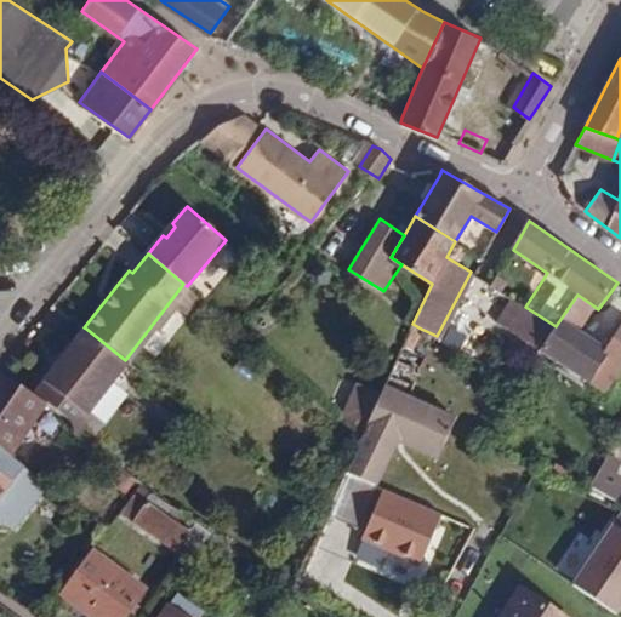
[(478,276),(448,340),(469,350),(488,313),(499,319),(512,292),(478,276)]
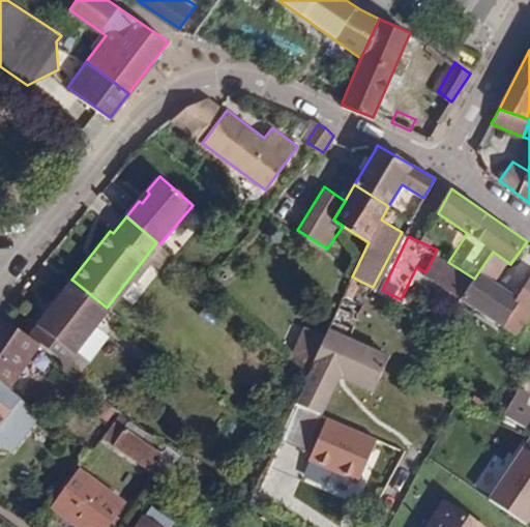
[(499,271),(506,261),(493,252),(474,279),(461,298),(503,326),(510,316),(529,328),(529,279),(524,288),(499,271)]
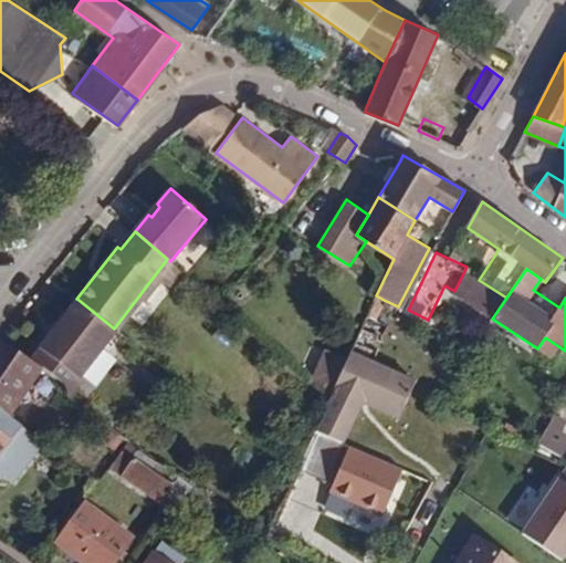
[(506,298),(479,280),(469,273),(452,299),(491,322),(492,319),(506,298)]
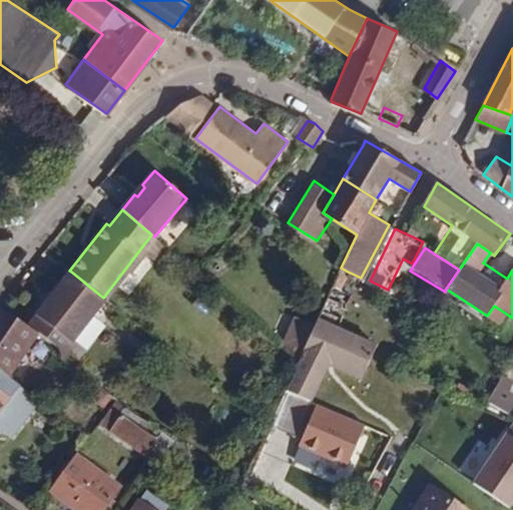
[(341,288),(348,272),(341,268),(333,285),(341,288)]
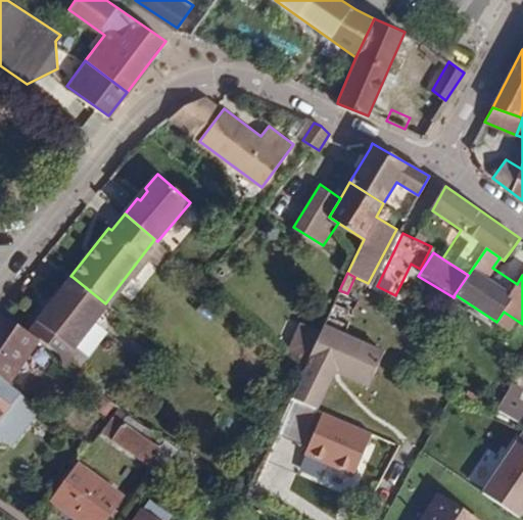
[(108,305),(105,303),(73,277),(52,303),(55,306),(47,317),(43,315),(30,332),(38,337),(60,352),(63,364),(108,305)]
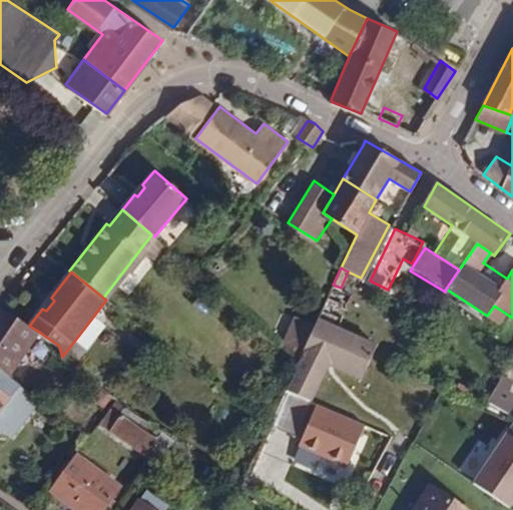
[(341,288),(333,285),(315,325),(299,360),(295,369),(306,373),(312,358),(361,379),(385,327),(346,310),(353,294),(341,288)]
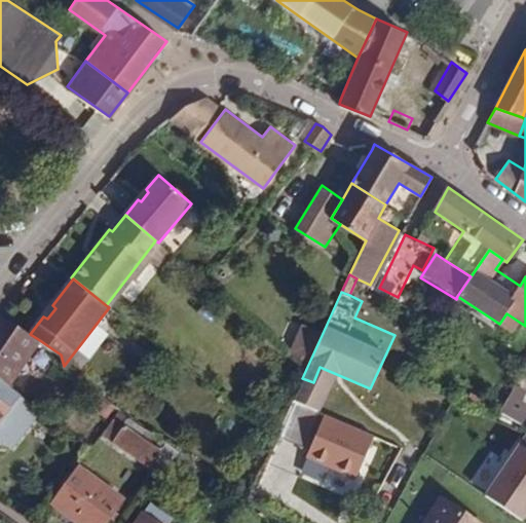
[(55,308),(52,305),(43,316),(47,319),(55,308)]
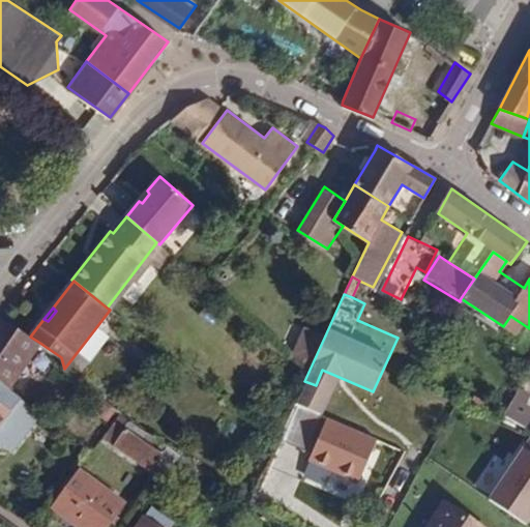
[(19,328),(1,316),(0,317),(0,382),(7,387),(31,351),(12,339),(19,328)]
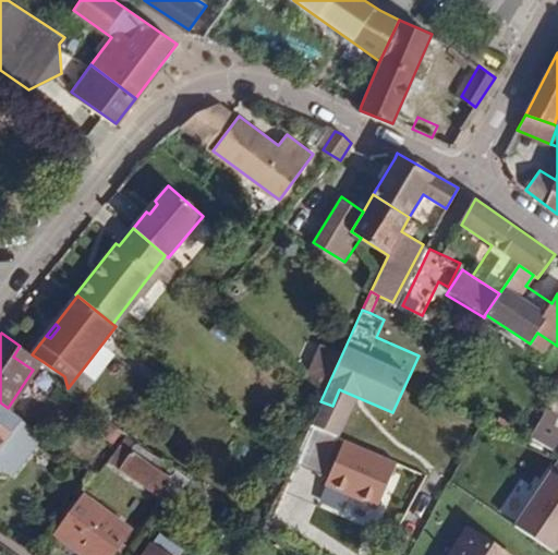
[(320,344),(305,375),(325,391),(342,353),(320,344)]
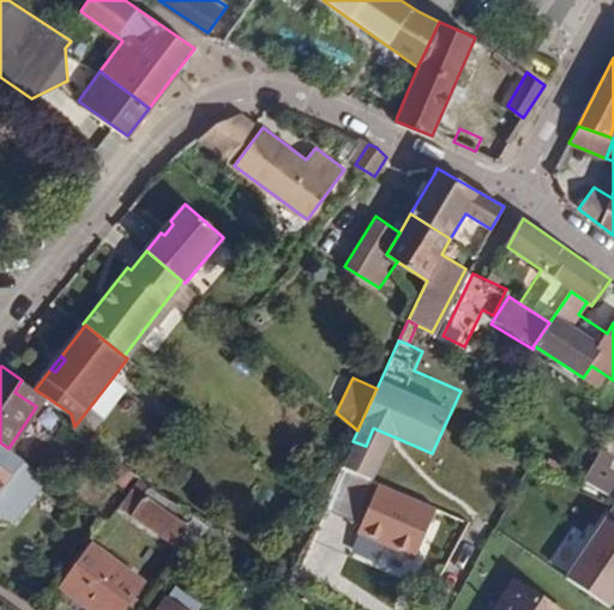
[(35,390),(22,380),(14,392),(36,406),(44,396),(35,390)]
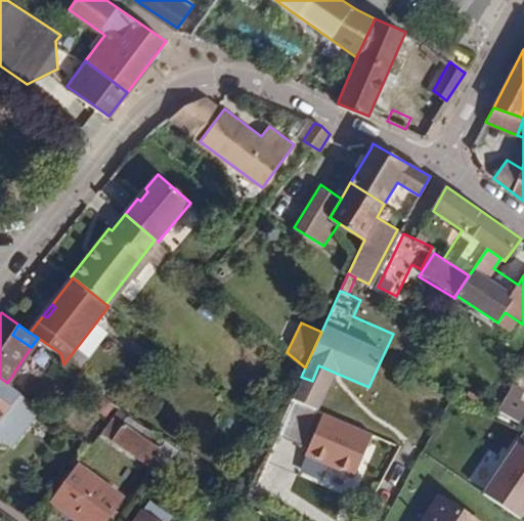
[(329,388),(312,381),(301,377),(274,434),(303,446),(329,388)]
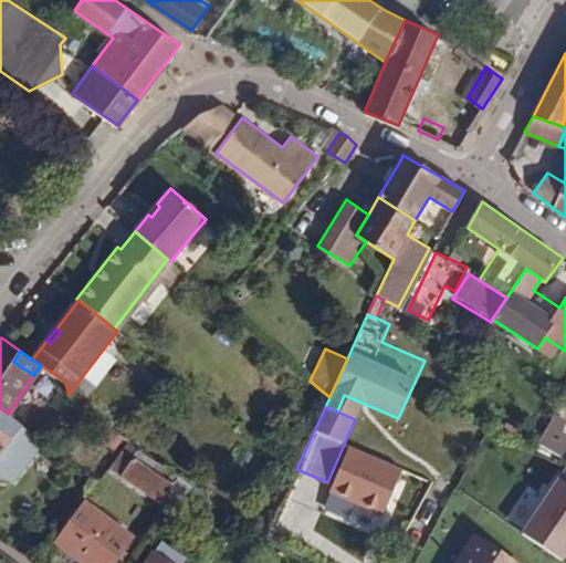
[(8,414),(0,408),(0,481),(4,476),(12,482),(44,442),(8,414)]
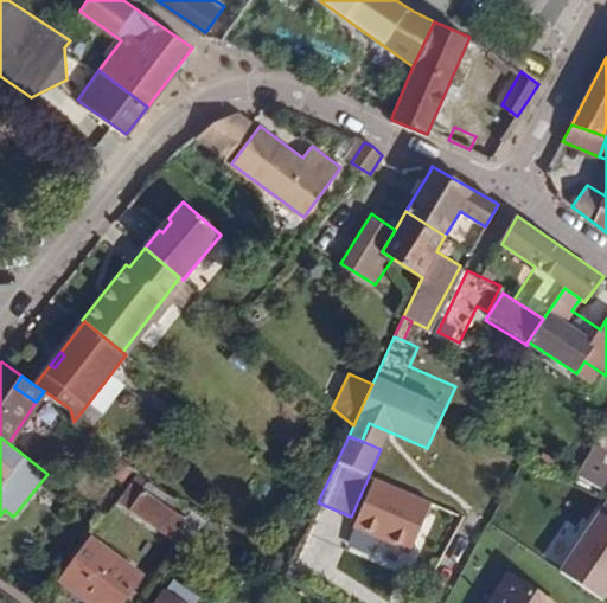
[(606,462),(592,454),(577,473),(604,488),(606,481),(606,462)]
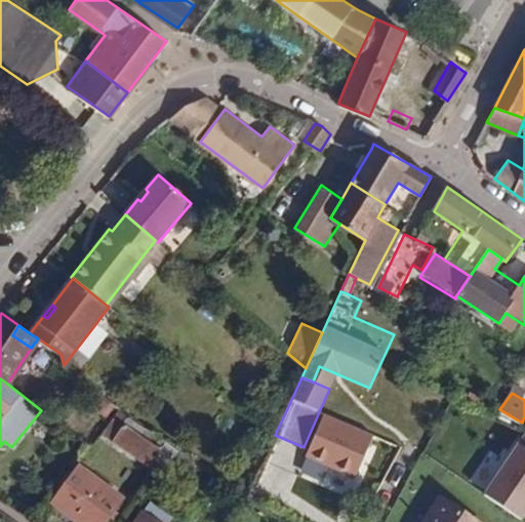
[(375,434),(325,411),(307,452),(358,475),(375,434)]
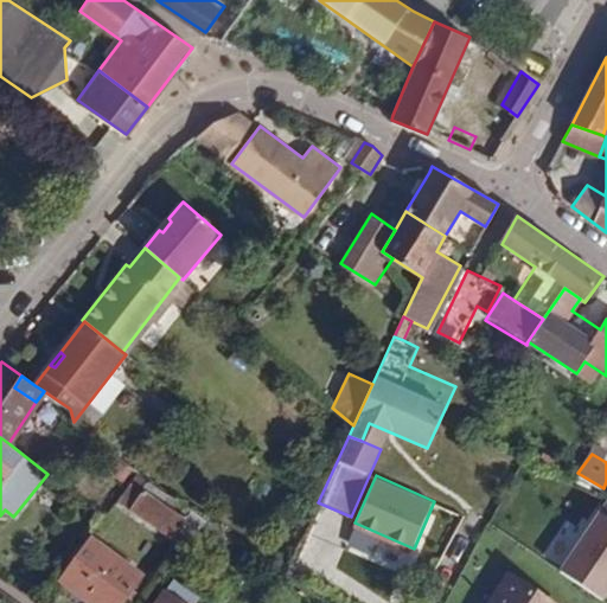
[(129,508),(185,546),(192,538),(206,519),(151,480),(129,508)]
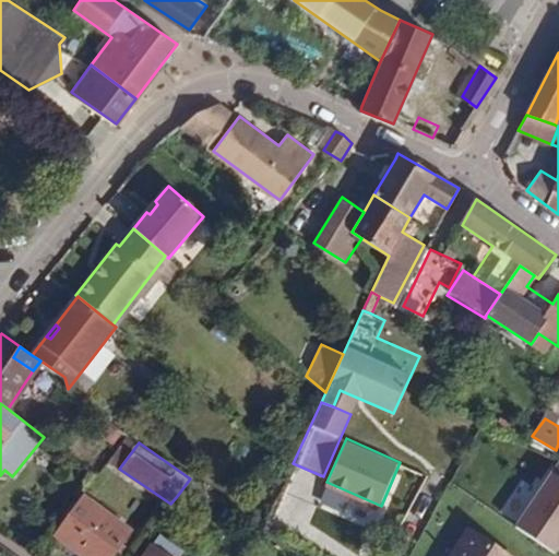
[(558,472),(523,524),(558,548),(558,472)]
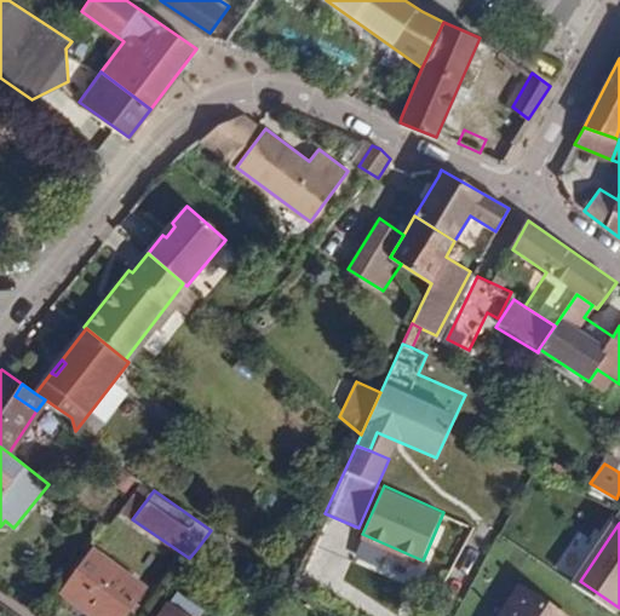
[(92,546),(61,592),(95,615),(124,615),(147,587),(92,546)]
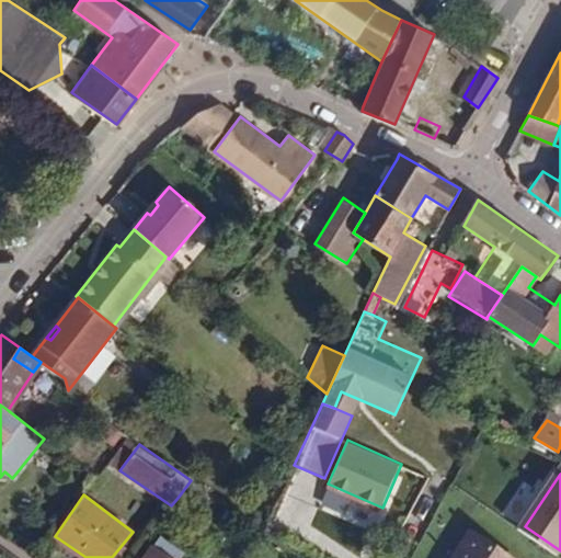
[(454,557),(507,557),(470,533),(454,557)]
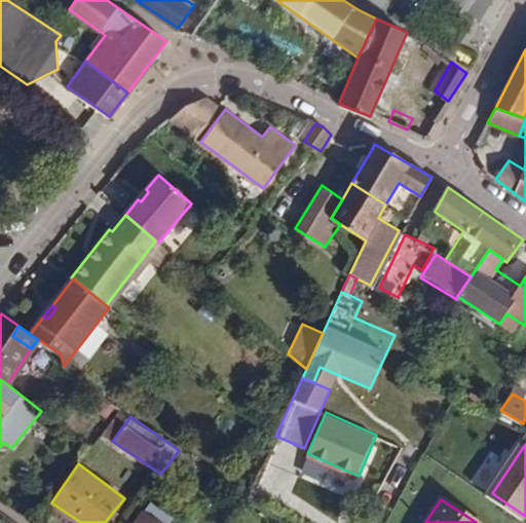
[(168,522),(174,517),(150,501),(134,522),(168,522)]
